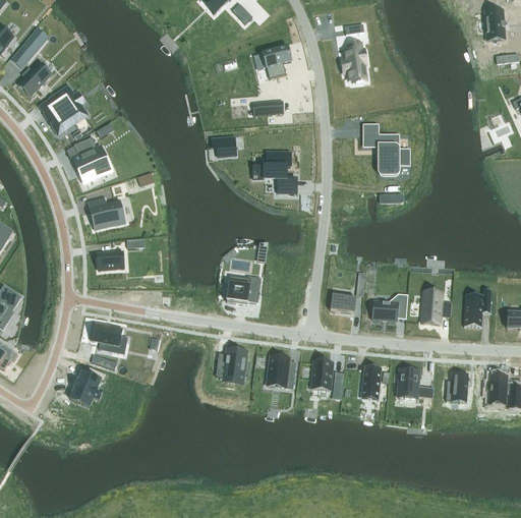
[(209,0),(218,9),(227,0),(209,0)]
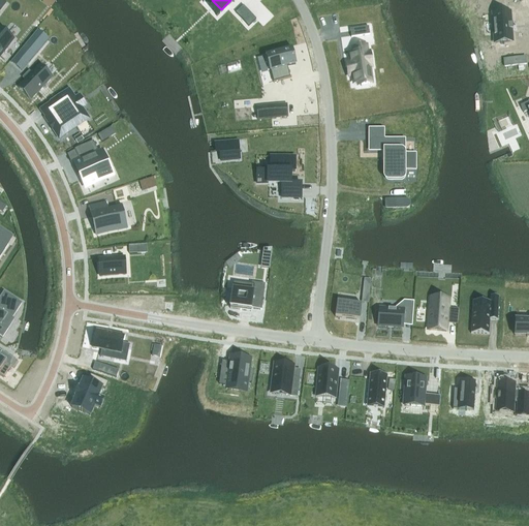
[(510,10),(492,11),(494,40),(512,39),(510,10)]
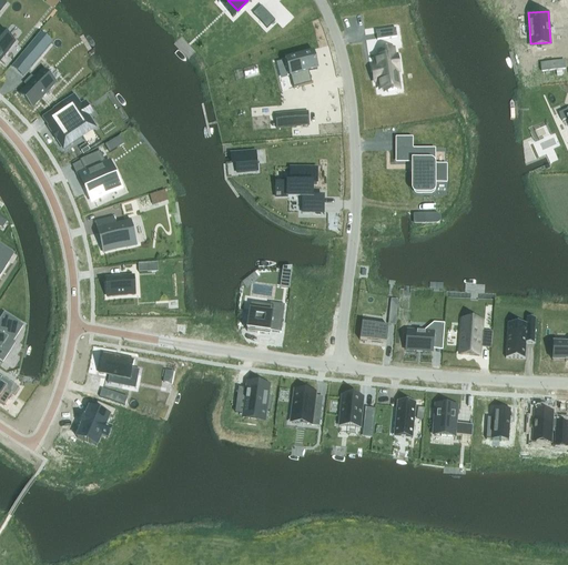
[(271,13),(262,21),(266,26),(275,18),(271,13)]
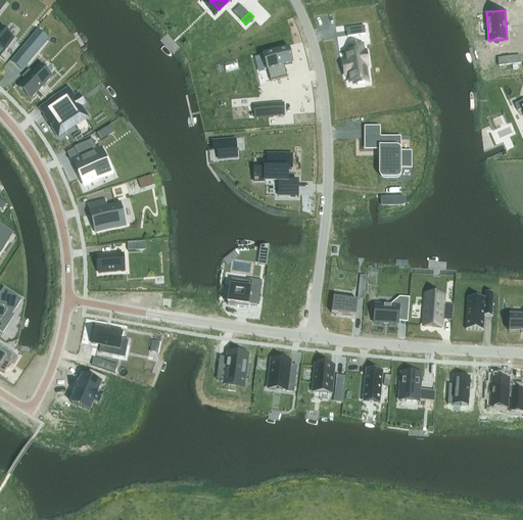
[(364,24),(346,27),(347,35),(366,32),(364,24)]
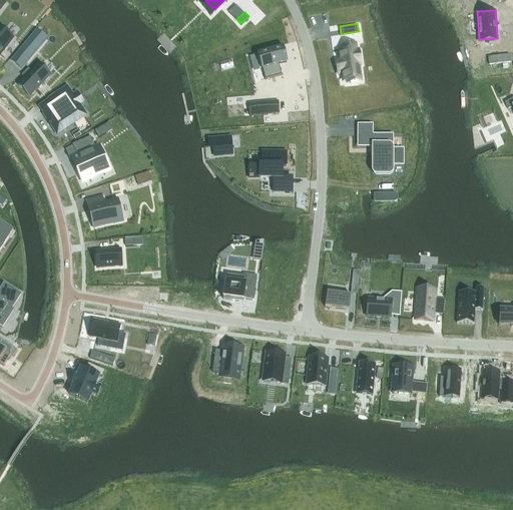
[(0,25),(0,52),(13,36),(0,25)]
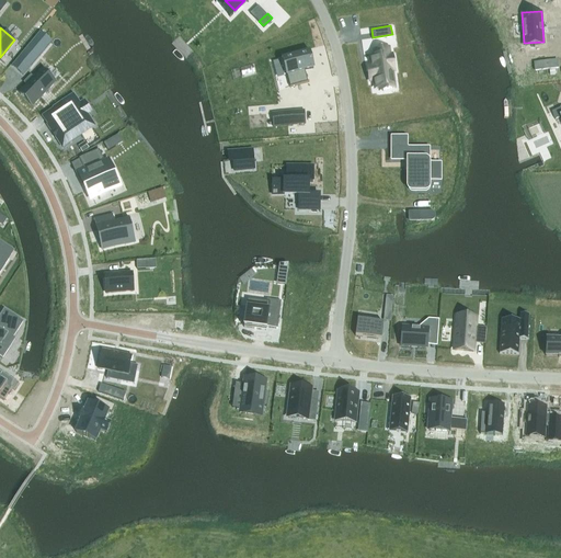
[(31,63),(52,40),(41,30),(20,54),(31,63)]
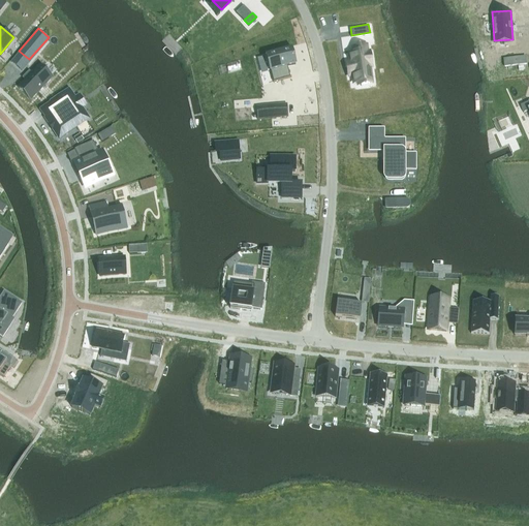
[(350,60),(346,60),(348,73),(352,73),(353,82),(358,81),(359,83),(367,82),(372,81),(369,64),(372,64),(370,51),(367,51),(366,43),(352,45),(353,52),(349,52),(350,60)]
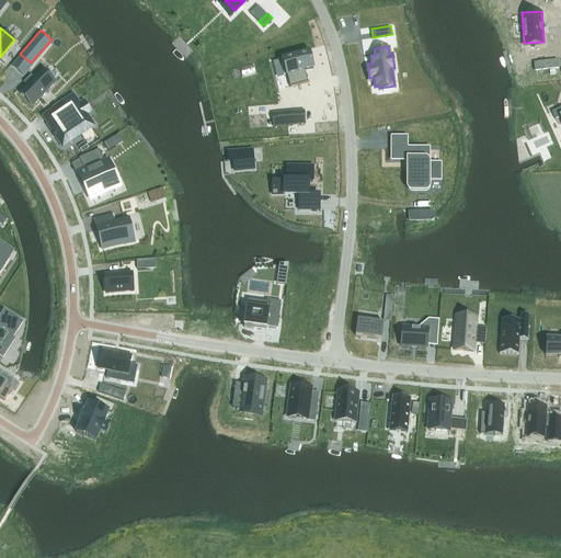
[(309,49),(283,57),(290,86),(308,81),(305,69),(313,67),(309,49)]
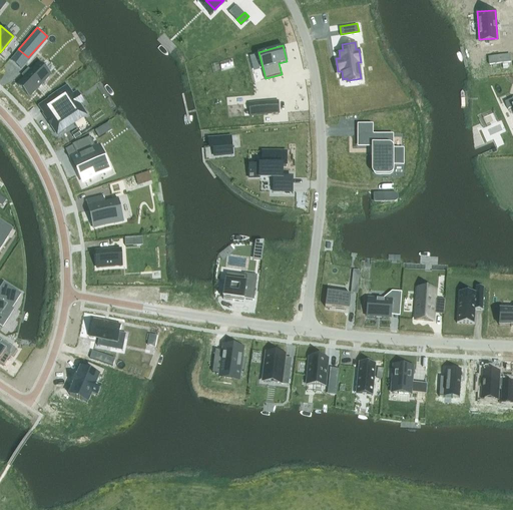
[(510,54),(489,56),(490,65),(511,62),(510,54)]
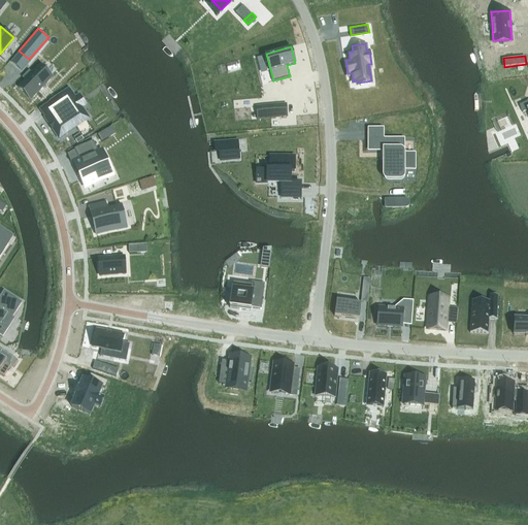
[(39,63),(18,85),(31,98),(53,75),(39,63)]
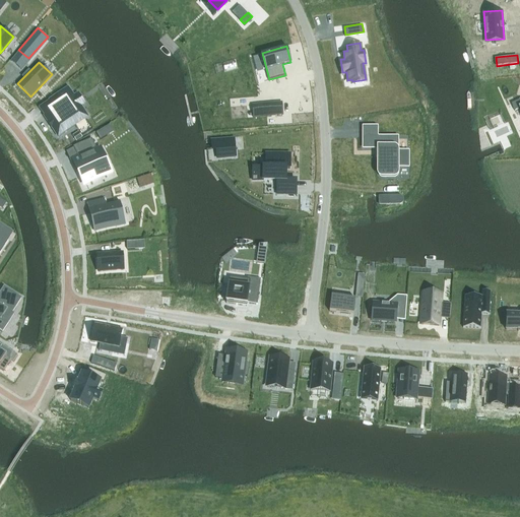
[(44,113),(44,114),(58,134),(75,122),(74,121),(86,114),(80,105),(80,104),(78,106),(71,95),(73,94),(73,93),(68,86),(49,99),(49,100),(54,107),(44,113)]
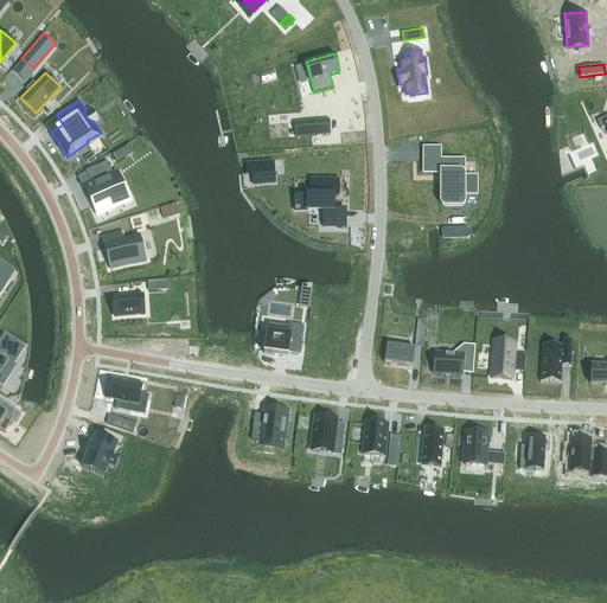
[(606,114),(596,119),(600,127),(606,124),(606,114)]
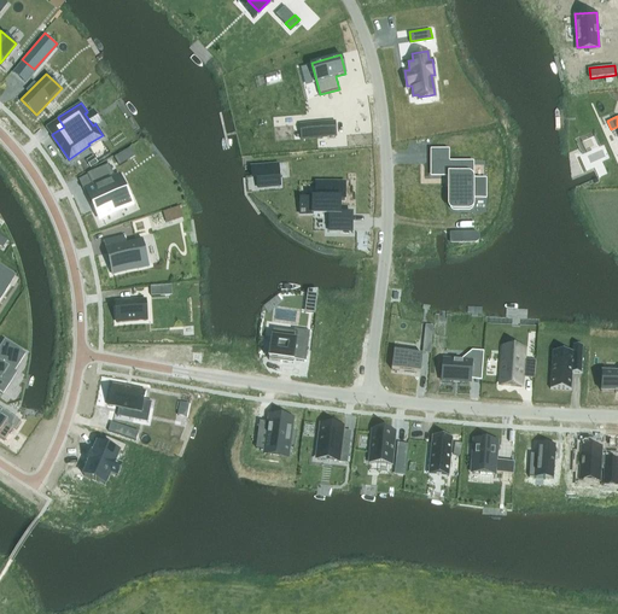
[(320,123),(309,123),(310,135),(321,135),(320,123)]
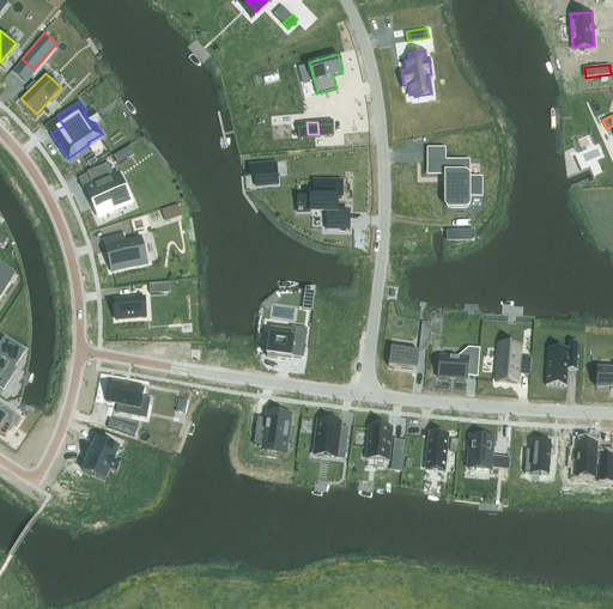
[(125,147),(113,153),(119,162),(129,156),(125,147)]
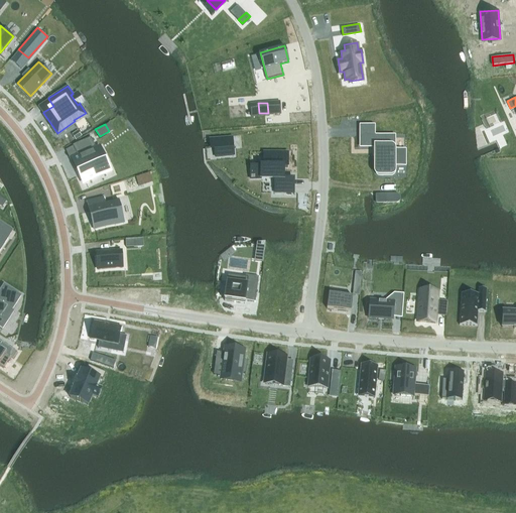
[(78,129),(73,132),(76,138),(82,134),(78,129)]
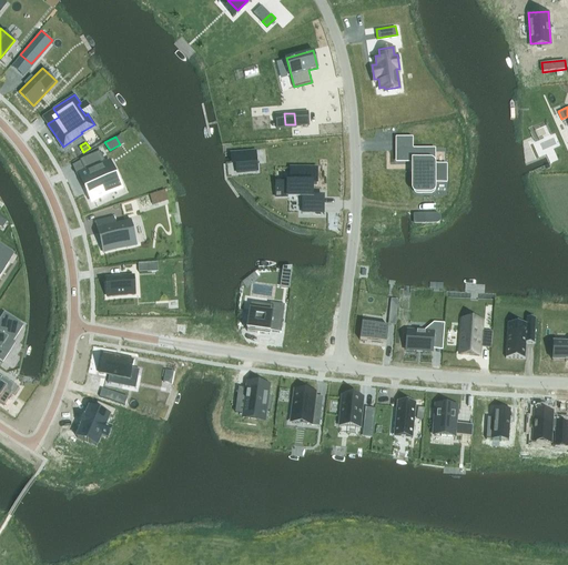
[(396,148),(396,159),(412,159),(412,169),(415,169),(415,187),(415,189),(417,190),(418,191),(421,191),(423,190),(433,190),(433,179),(445,179),(445,163),(433,163),(433,148),(396,148)]
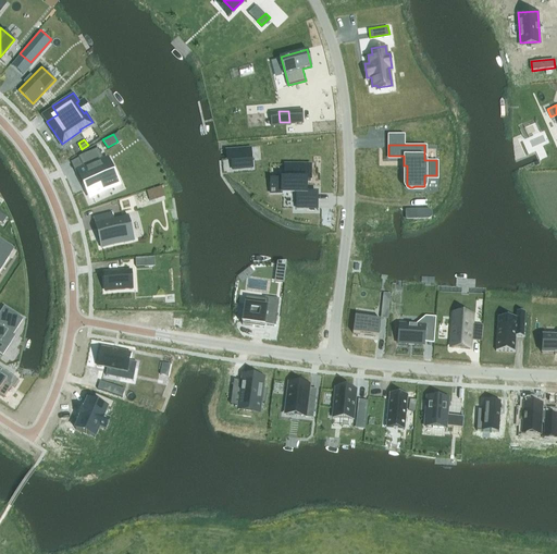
[(84,168),(77,171),(84,183),(86,182),(91,195),(104,189),(103,187),(114,182),(110,171),(112,170),(106,158),(103,159),(98,146),(78,155),(84,168)]
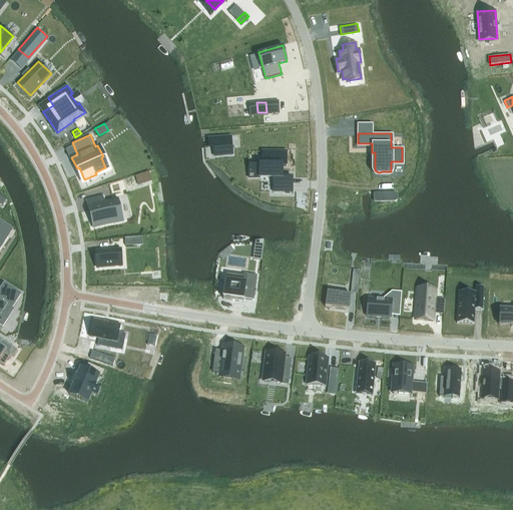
[(230,135),(208,137),(208,138),(209,144),(213,144),(214,153),(232,152),(230,135)]
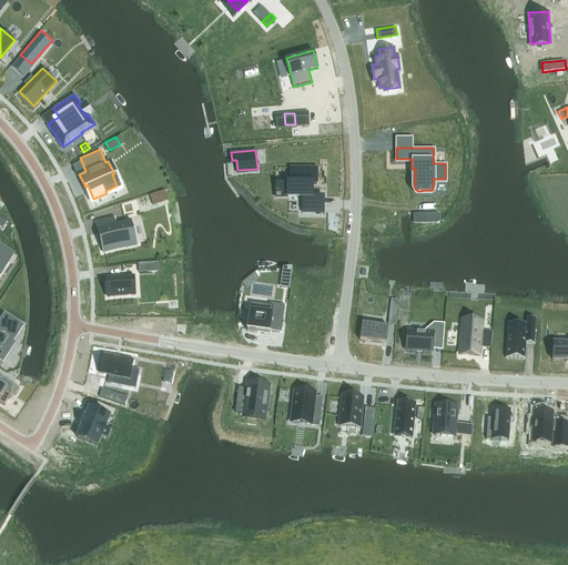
[(291,181),(275,181),(275,194),(303,194),(303,210),(323,210),(323,194),(312,194),(312,182),(316,182),(316,167),(291,165),(291,181)]
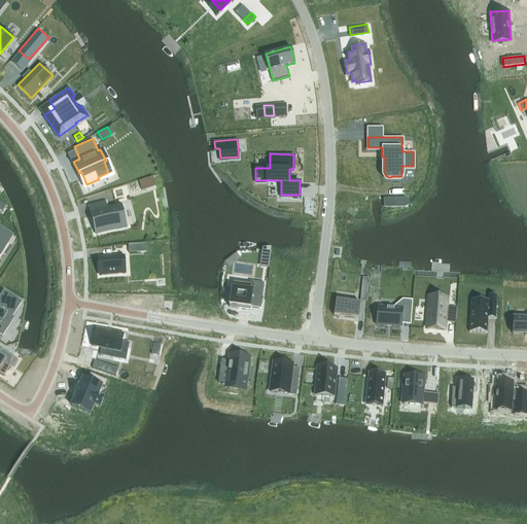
[(152,175),(139,179),(141,187),(155,183),(152,175)]
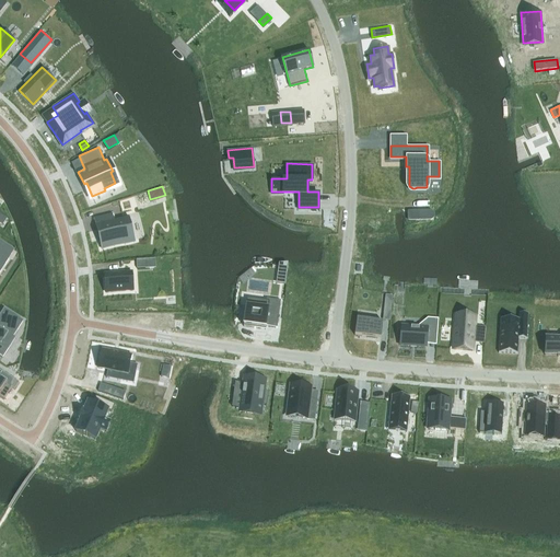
[(112,211),(94,216),(102,245),(128,239),(123,217),(114,219),(112,211)]
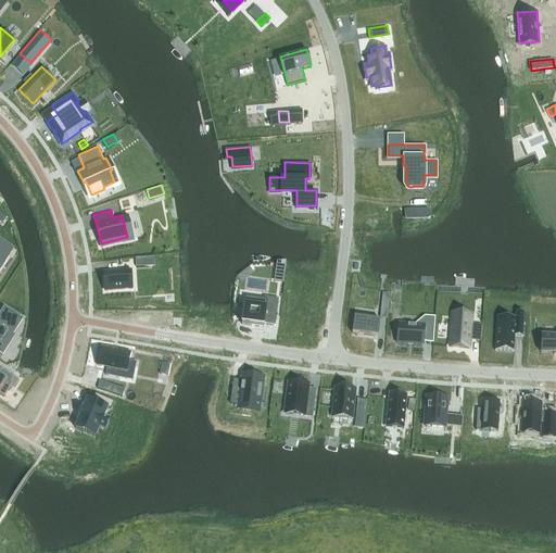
[(0,266),(5,259),(9,254),(4,251),(9,243),(0,237),(0,266)]
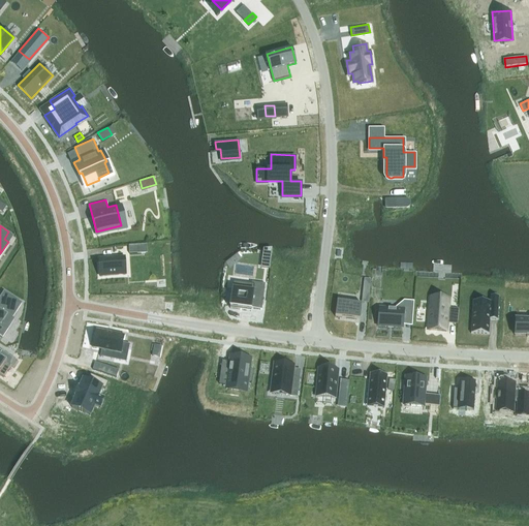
[(137,243),(128,243),(129,251),(138,251),(137,243)]
